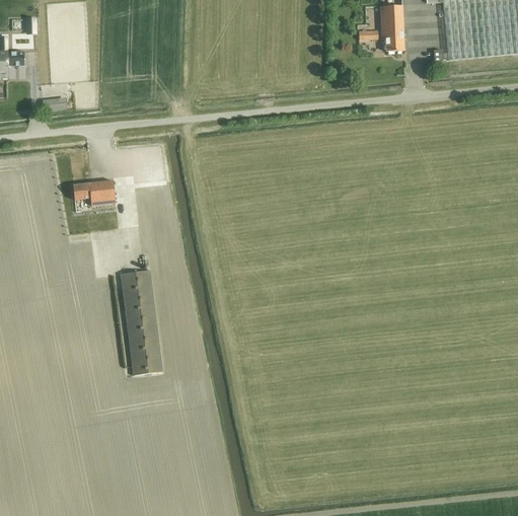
[(427,0),(427,1),(440,1),(440,0),(380,0),(382,38),(386,38),(387,51),(403,50),(402,38),(404,38),(402,4),(401,0),(427,0)]
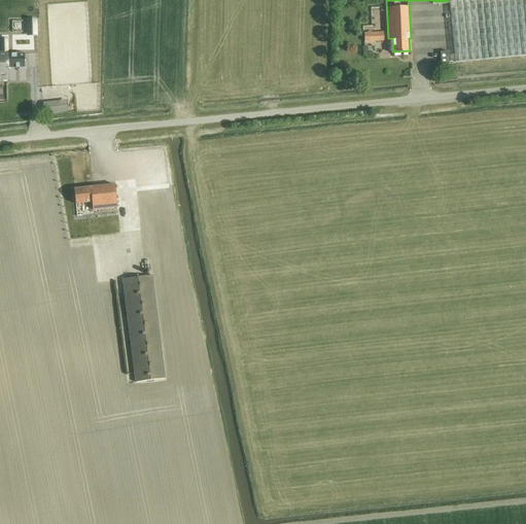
[(449,0),(455,60),(525,53),(525,0),(449,0)]
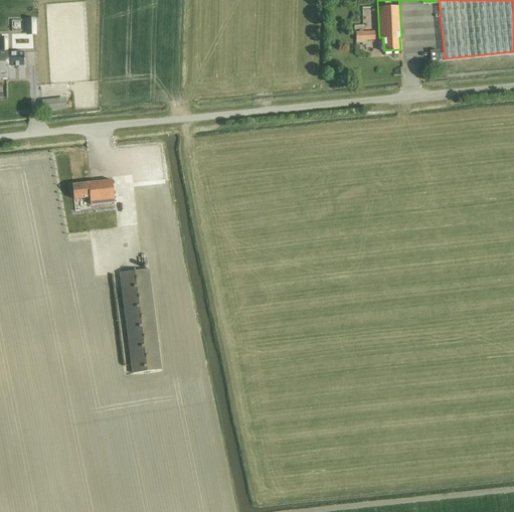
[(0,23),(27,24),(27,9),(10,8),(10,16),(0,16),(0,23)]
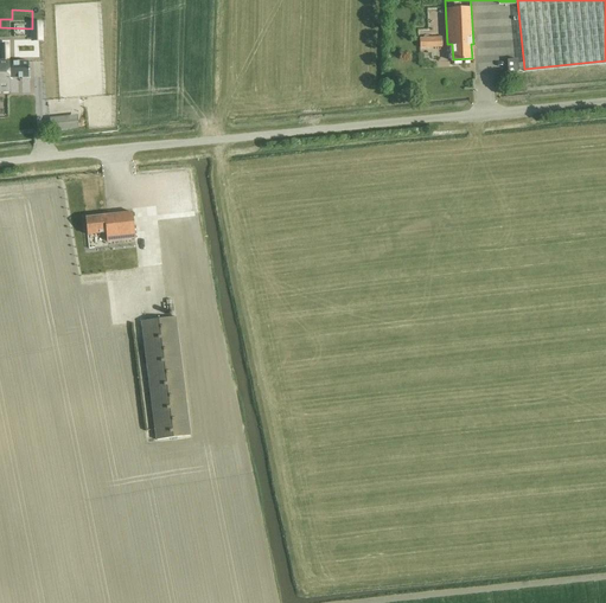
[(43,32),(43,20),(32,20),(32,32),(43,32)]
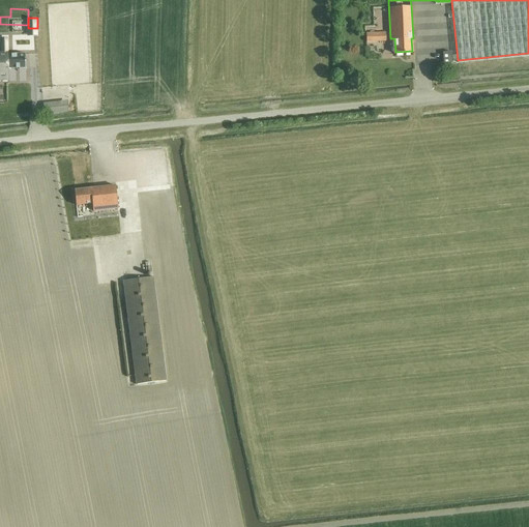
[(366,32),(366,40),(386,39),(385,30),(366,32)]
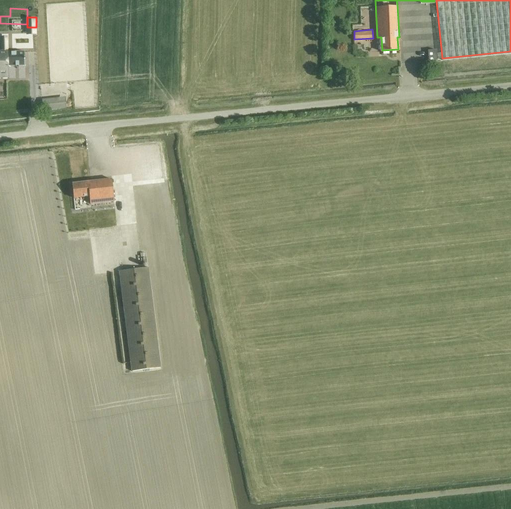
[(2,49),(0,49),(0,74),(9,75),(9,63),(26,62),(26,51),(9,51),(9,49),(7,49),(7,41),(2,41),(2,49)]
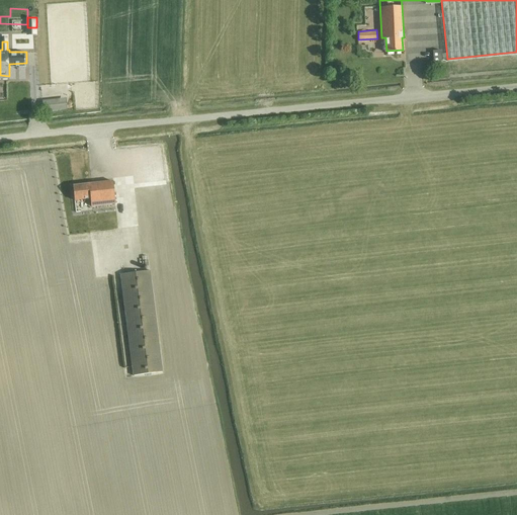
[(433,49),(434,60),(442,59),(441,48),(433,49)]
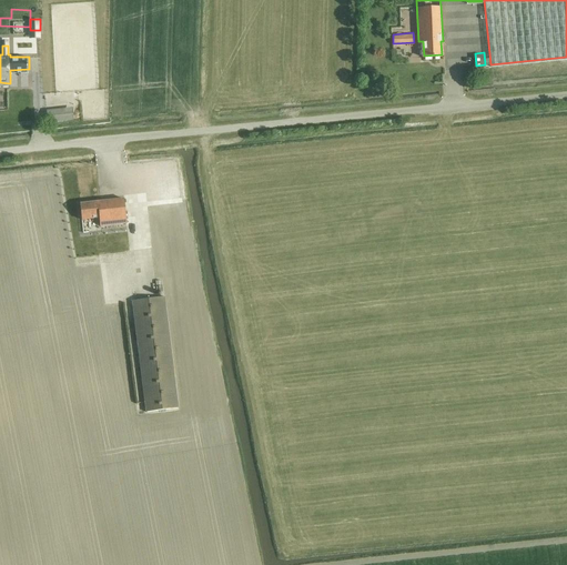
[(48,110),(49,119),(73,117),(72,108),(48,110)]
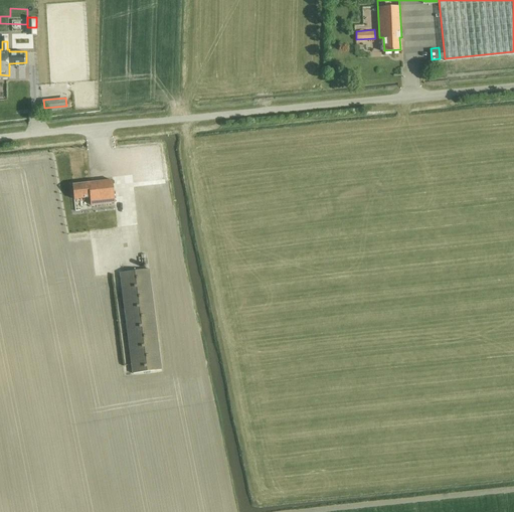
[(89,181),(72,182),(74,197),(91,195),(92,202),(116,200),(113,178),(89,180),(89,181)]
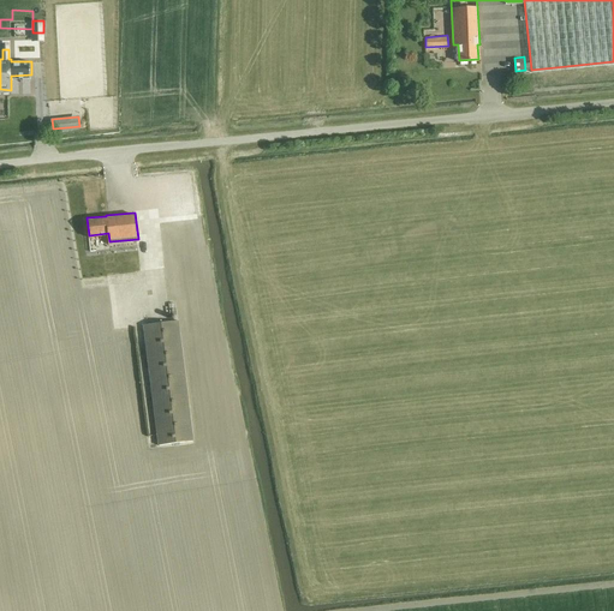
[(125,257),(126,270),(148,268),(147,253),(125,257)]
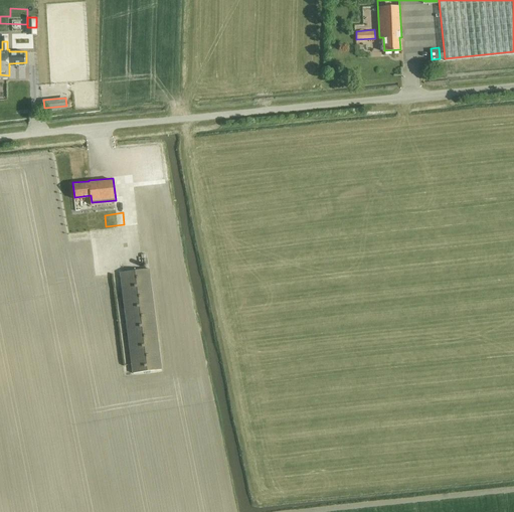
[(121,271),(133,371),(162,367),(149,267),(121,271)]
